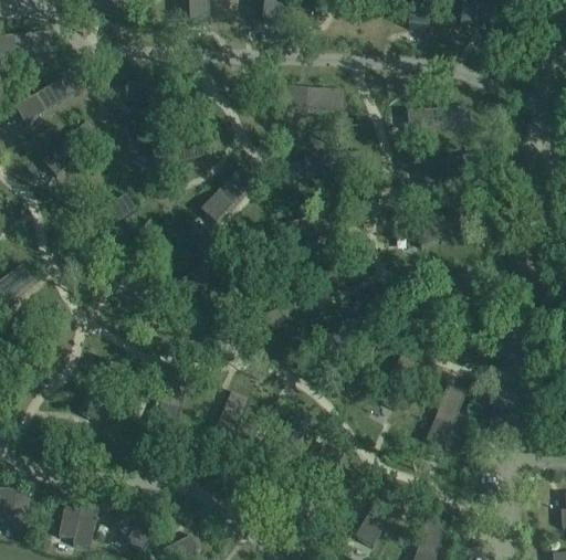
[(189,0),(191,21),(210,20),(209,0),(189,0)]
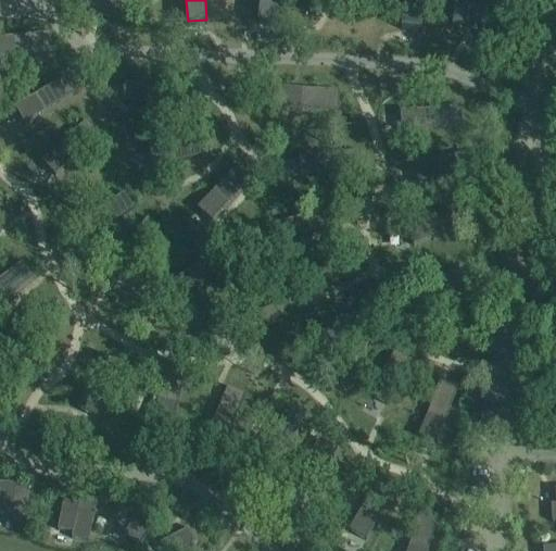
[(261,0),(258,20),(278,22),(280,0),(261,0)]
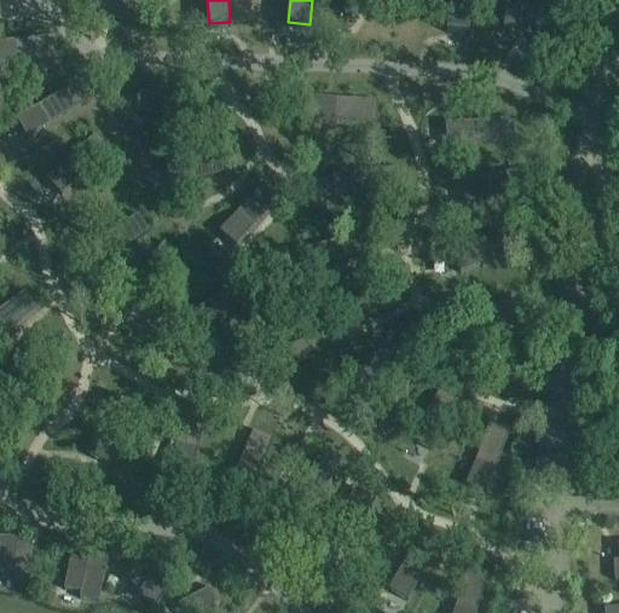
[(450,0),(447,28),(469,30),(470,16),(472,0),(450,0)]
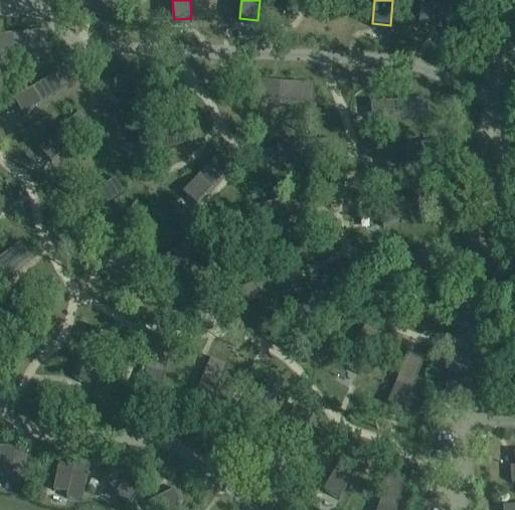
[(421,0),(420,8),(439,10),(445,11),(462,12),(463,0),(421,0)]
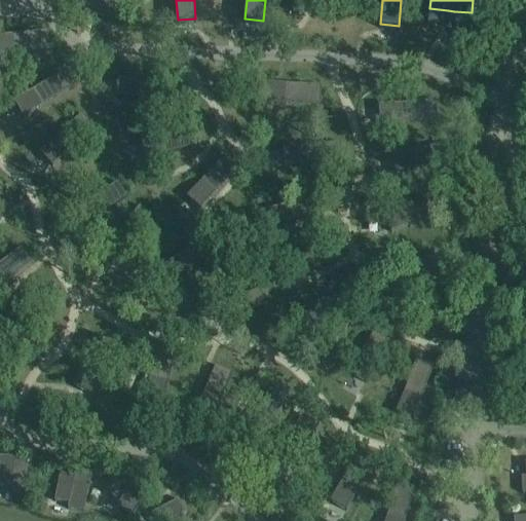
[(47,35),(0,41),(0,61),(50,52),(47,35)]
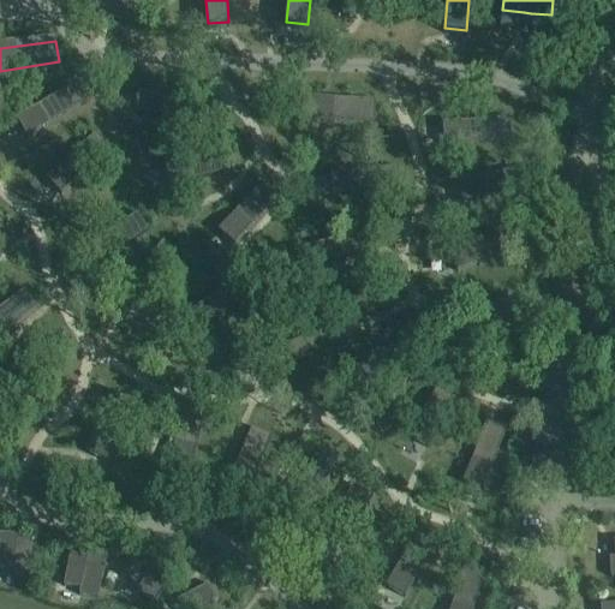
[(539,53),(538,63),(553,65),(554,55),(539,53)]
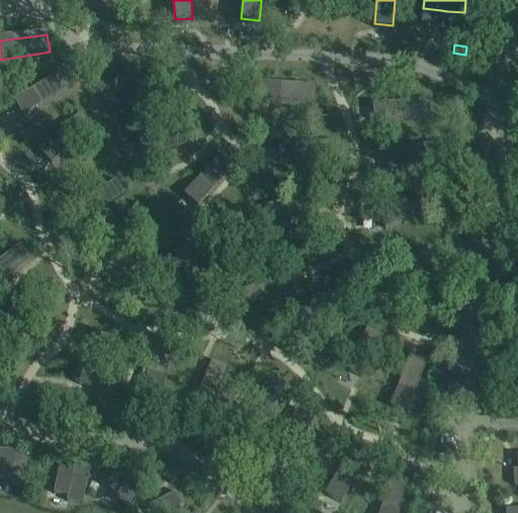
[(61,66),(13,96),(22,111),(71,81),(61,66)]
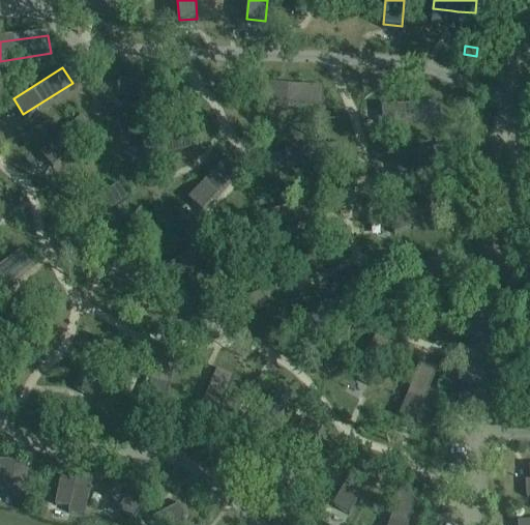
[(176,77),(127,77),(127,95),(176,95),(176,77)]
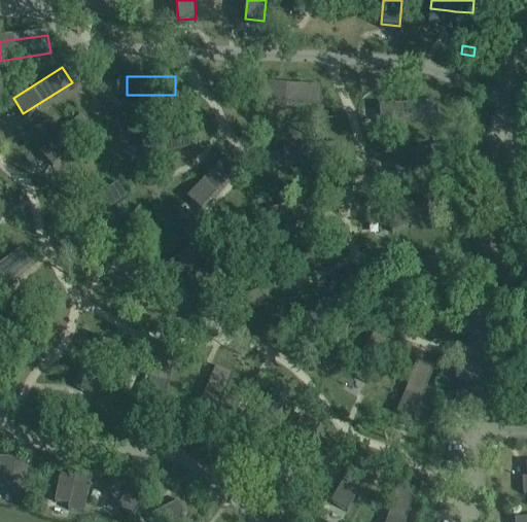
[(313,82),(255,82),(255,101),(313,101),(313,82)]
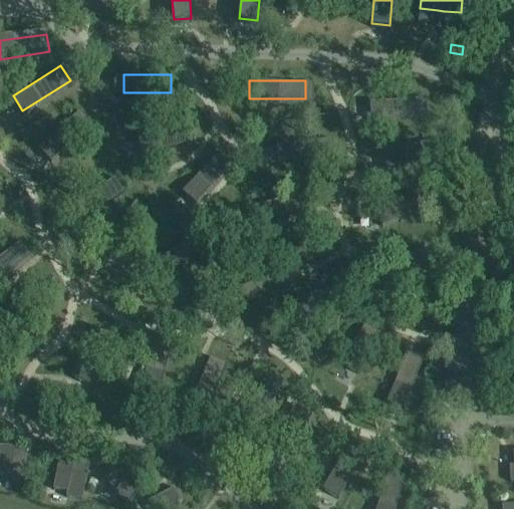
[(425,94),(368,99),(370,117),(426,112),(425,94)]
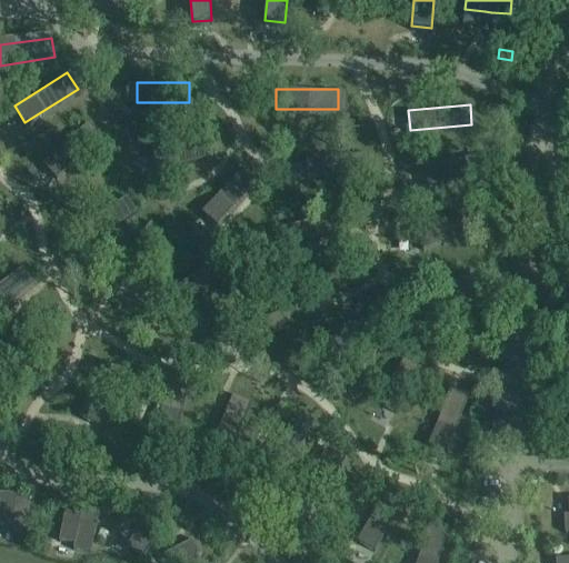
[(88,116),(43,159),(57,173),(102,130),(88,116)]
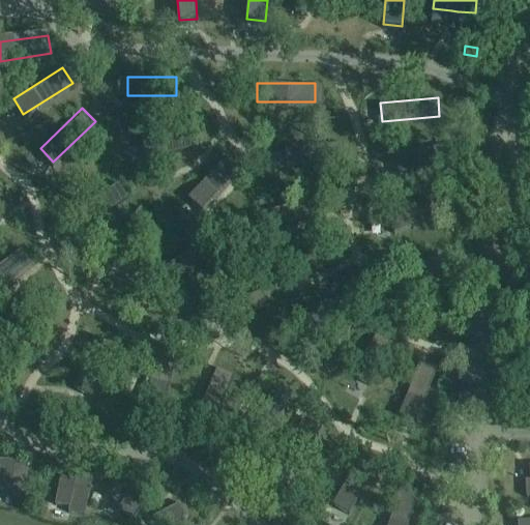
[(192,118),(146,136),(153,153),(198,135),(192,118)]
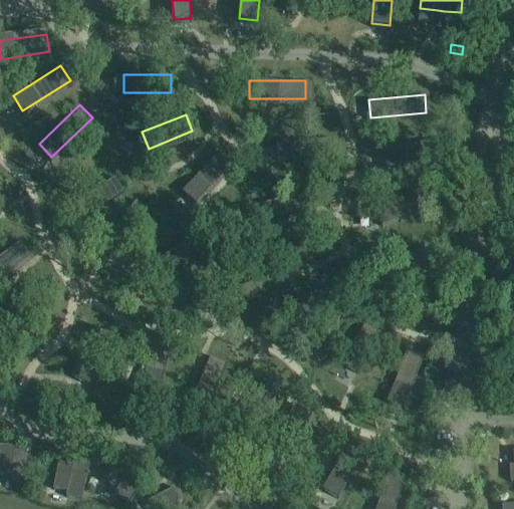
[(324,123),(270,138),(275,155),(329,141),(324,123)]
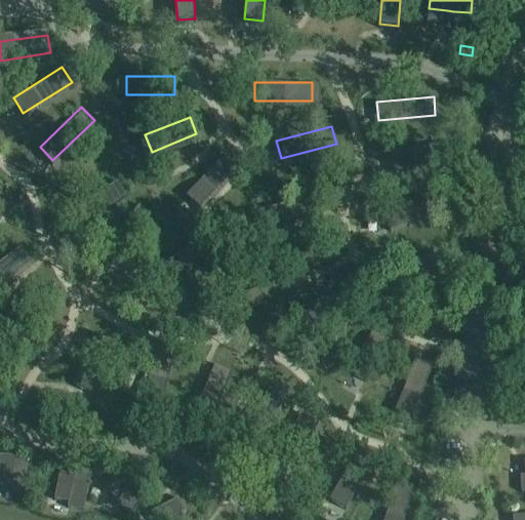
[(447,140),(392,152),(395,169),(451,157),(447,140)]
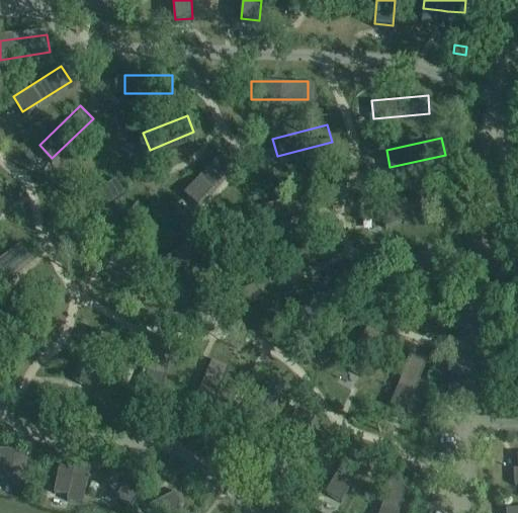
[(221,150),(183,192),(197,204),(234,162),(221,150)]
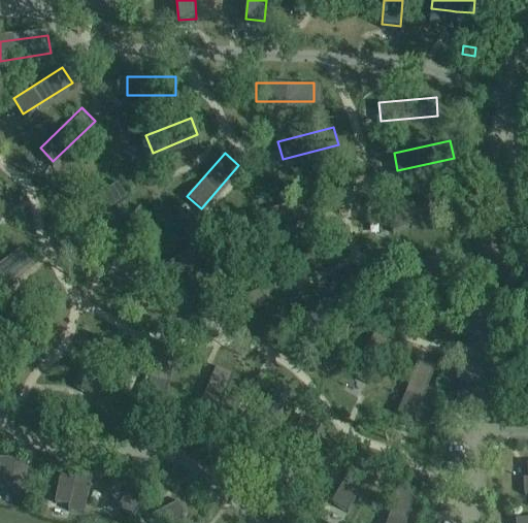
[(438,190),(385,210),(391,228),(446,207),(438,190)]
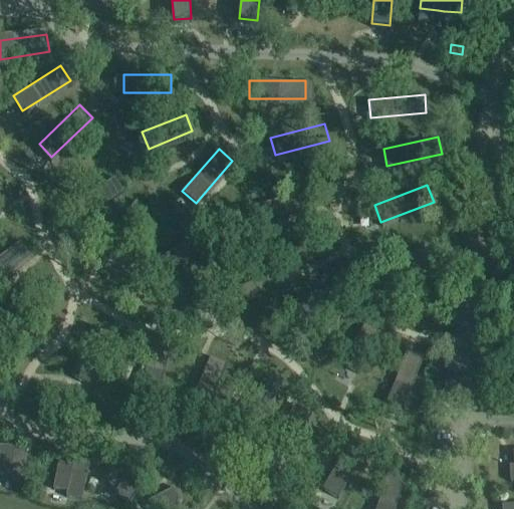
[(185,239),(148,268),(160,282),(196,253),(185,239)]
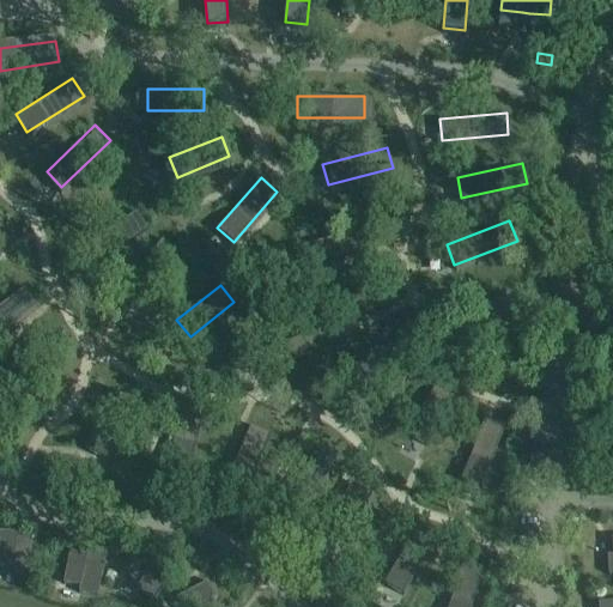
[(22,286),(0,299),(0,326),(34,304),(22,286)]
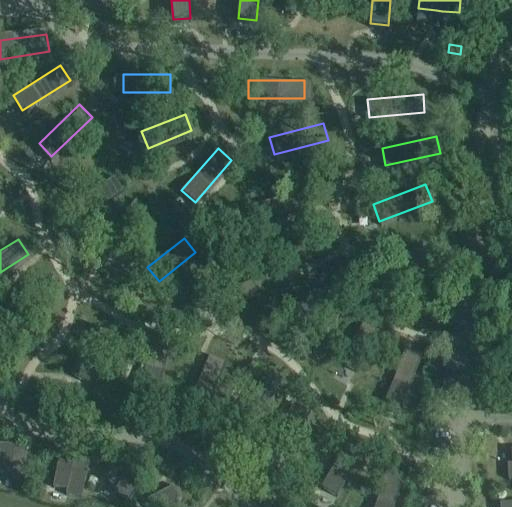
[(245,271),(204,292),(212,308),(253,286),(245,271)]
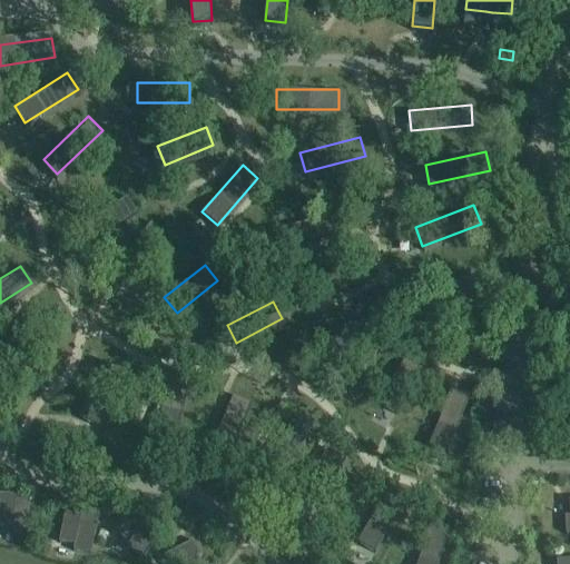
[(401,350),(374,396),(392,406),(418,360),(401,350)]
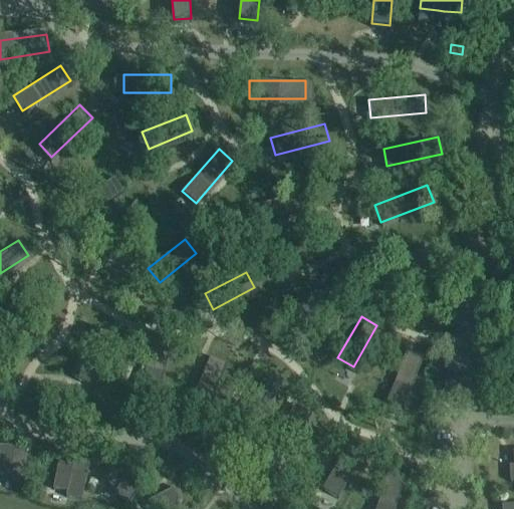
[(88,323),(78,378),(96,382),(105,326),(88,323)]
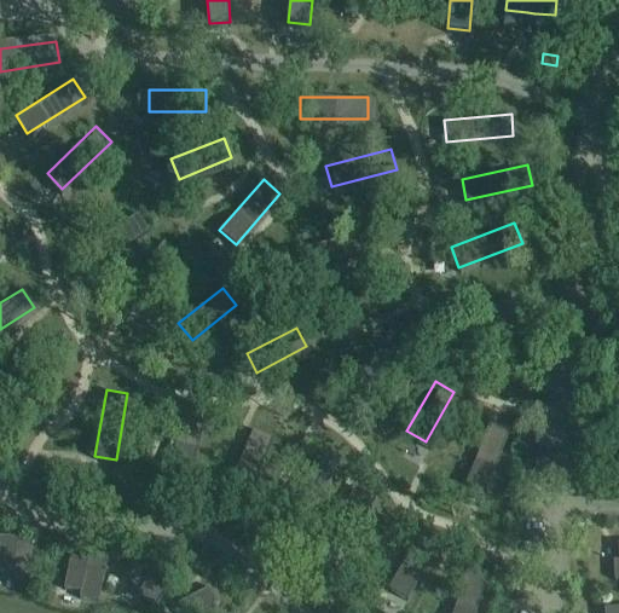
[(183,406),(169,461),(190,466),(203,411),(183,406)]
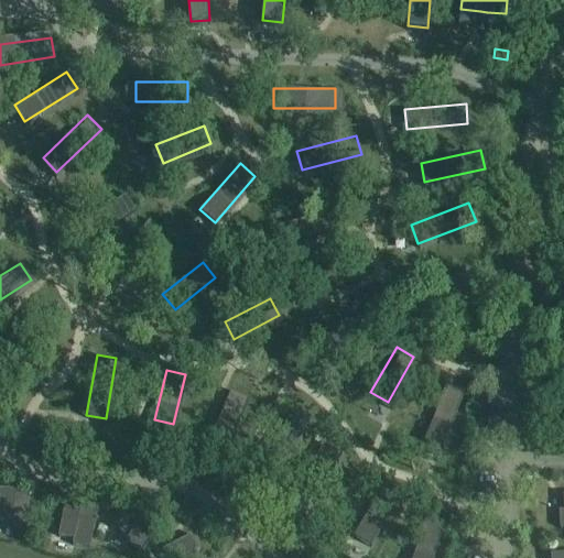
[(445,375),(424,434),(443,440),(464,383),(445,375)]
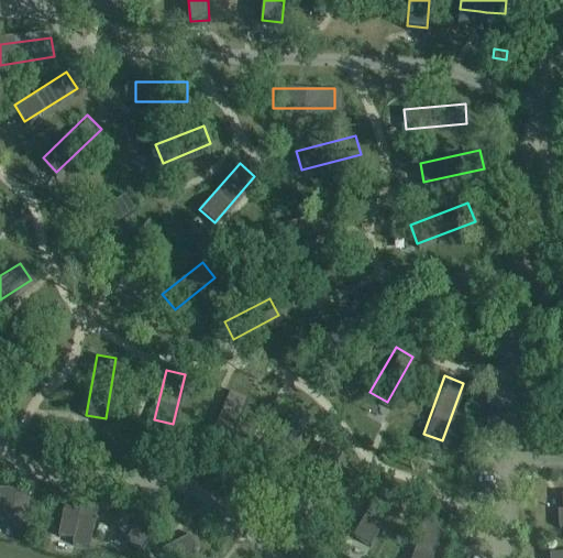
[(235,379),(214,426),(232,434),(254,387),(235,379)]
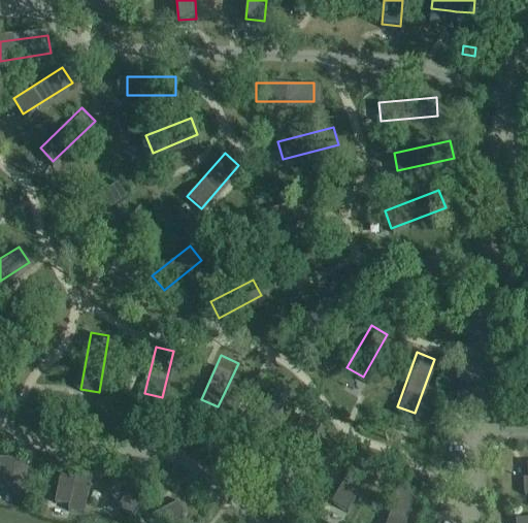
[(271,374),(244,426),(261,434),(288,384),(271,374)]
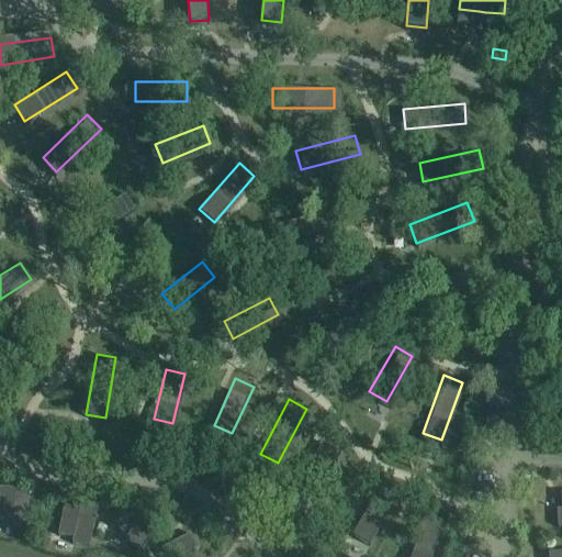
[(330,442),(306,487),(324,496),(348,450),(330,442)]
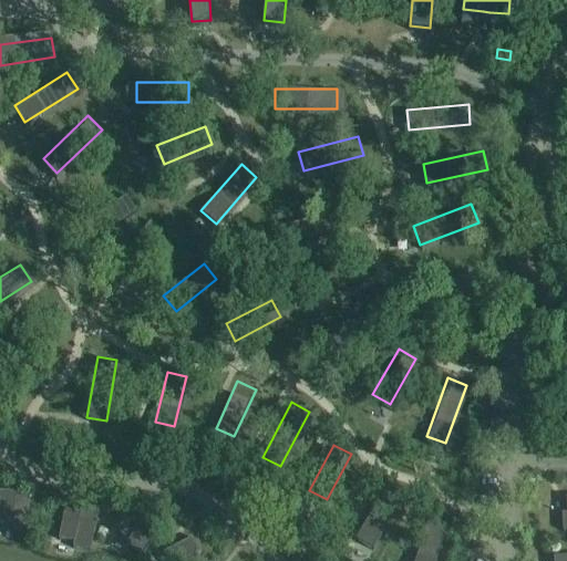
[(381,480),(352,536),(370,544),(399,489),(381,480)]
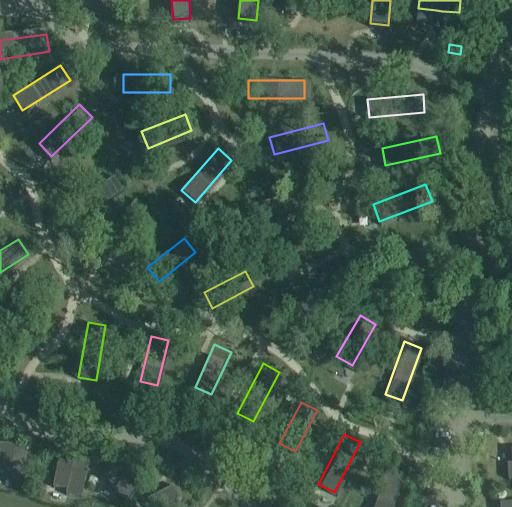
[(11,475),(27,476),(30,446),(14,445),(15,441),(0,439),(0,469),(12,471),(11,475)]
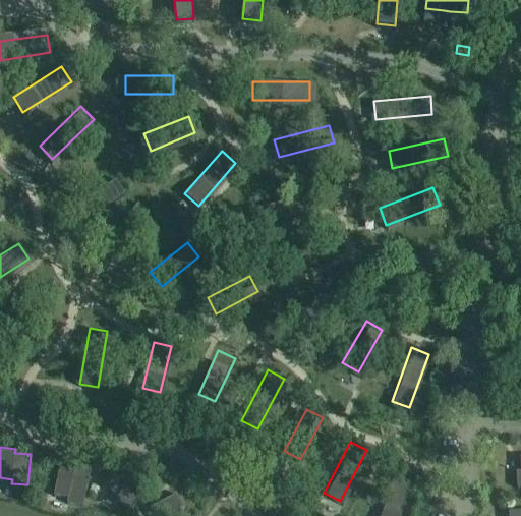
[(67,500),(83,503),(91,465),(74,461),(73,467),(59,465),(54,493),(68,496),(67,500)]
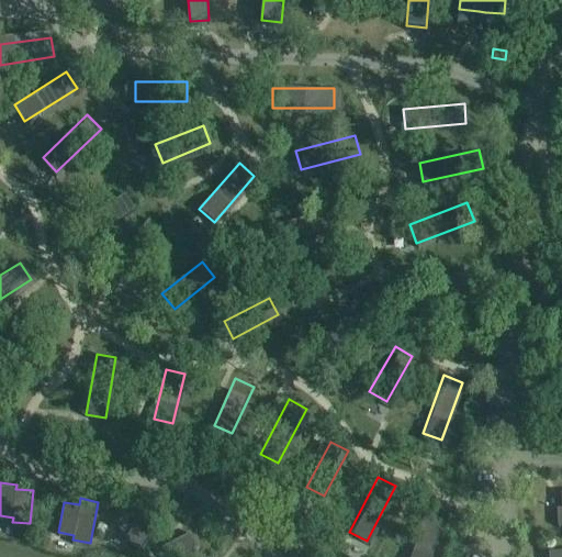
[(125,536),(139,547),(158,520),(145,511),(148,508),(134,498),(115,524),(127,533),(125,536)]
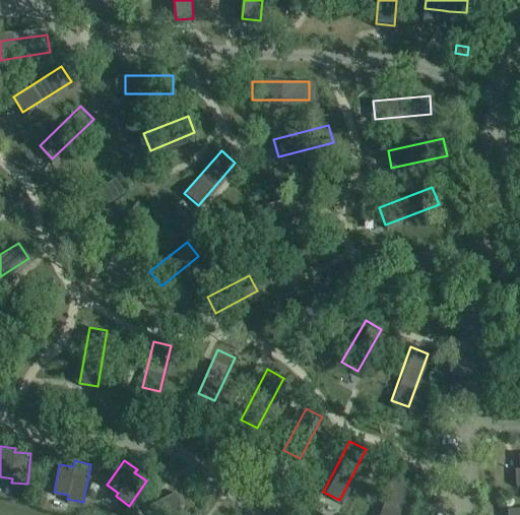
[(391,476),(377,514),(396,514),(408,484),(391,476)]
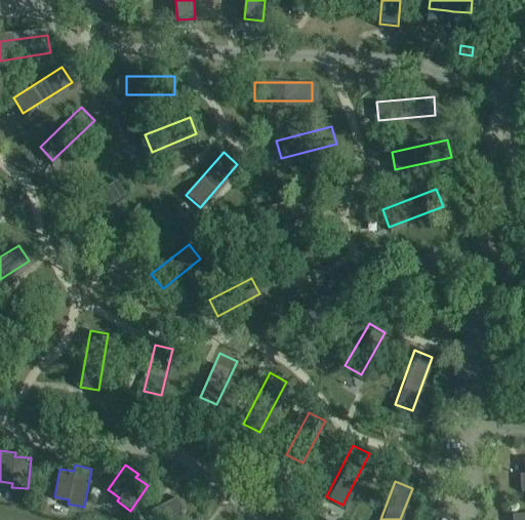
[(188,519),(183,510),(186,508),(178,494),(152,510),(157,519),(188,519)]
